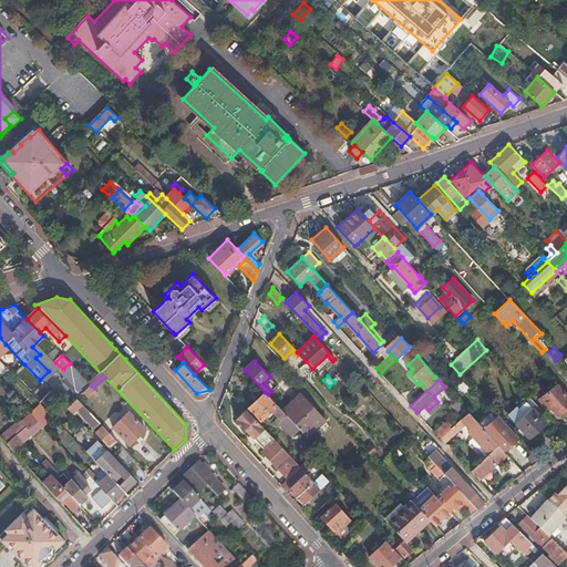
[(566,395),(557,384),(540,400),(550,410),(553,409),(559,415),(566,409),(566,395)]
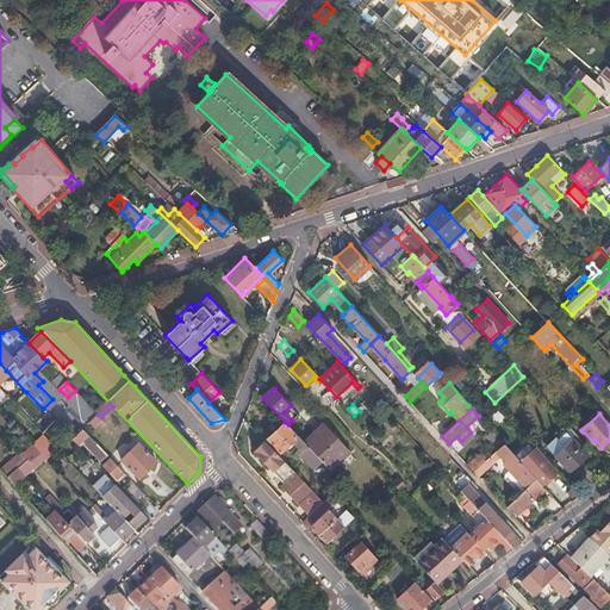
[(288,424),(285,422),(267,440),(280,453),(293,441),(303,452),(300,454),(316,470),(323,461),(304,441),(288,424)]
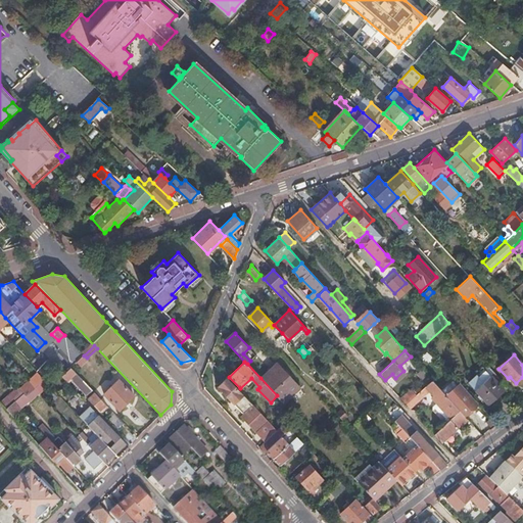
[(277,395),(283,402),(299,387),(277,364),(271,370),(269,370),(269,372),(260,378),(277,395)]
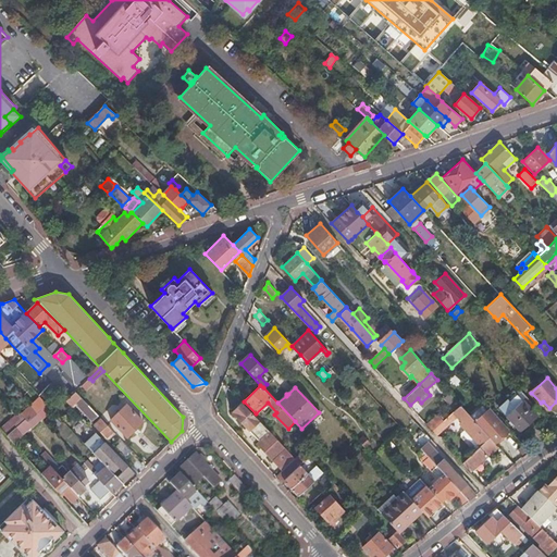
[(520,388),(516,393),(523,400),(527,396),(520,388)]
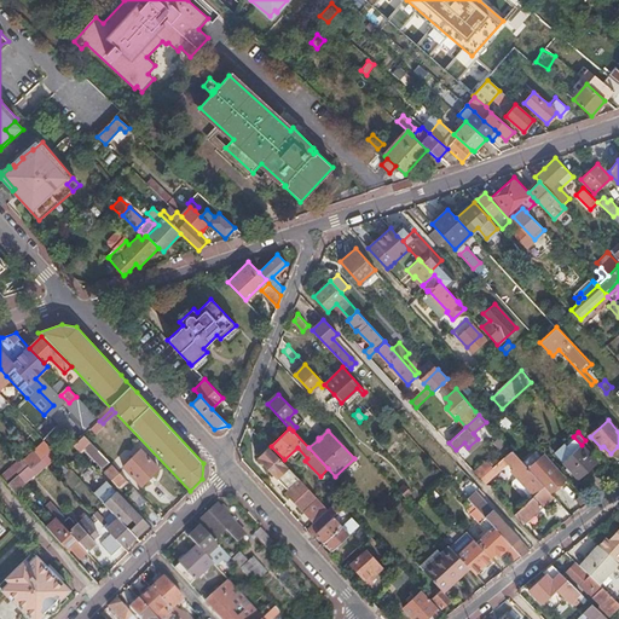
[(105,457),(84,434),(73,445),(81,453),(85,449),(99,463),(105,457)]
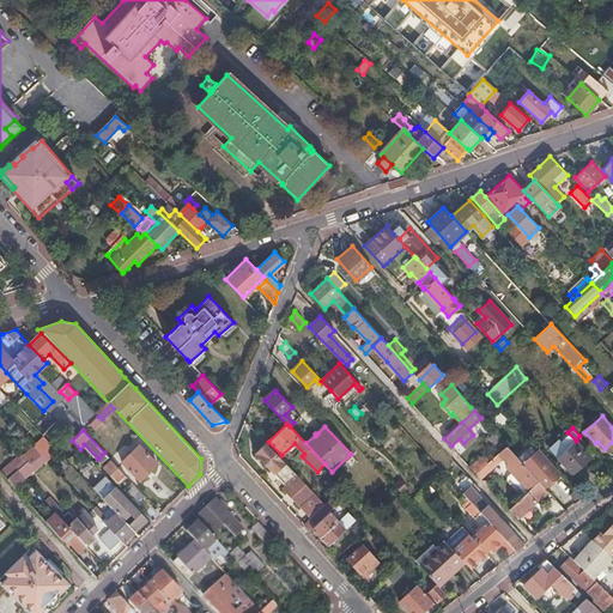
[(588,454),(593,450),(580,436),(576,441),(568,432),(560,438),(562,439),(557,443),(557,442),(550,448),(563,462),(559,465),(563,467),(565,465),(574,473),(592,457),(588,454)]
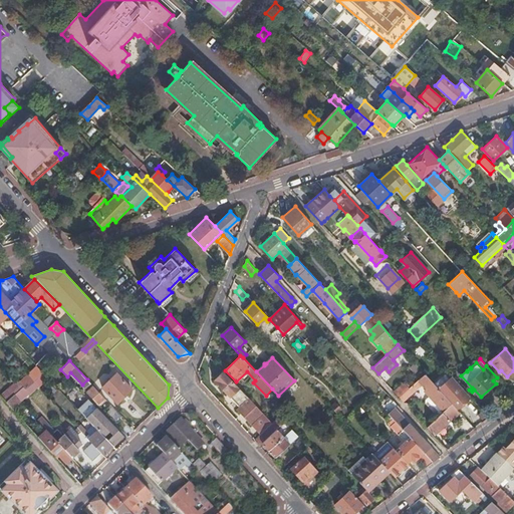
[(420,377),(425,373),(420,367),(417,369),(415,371),(420,377)]
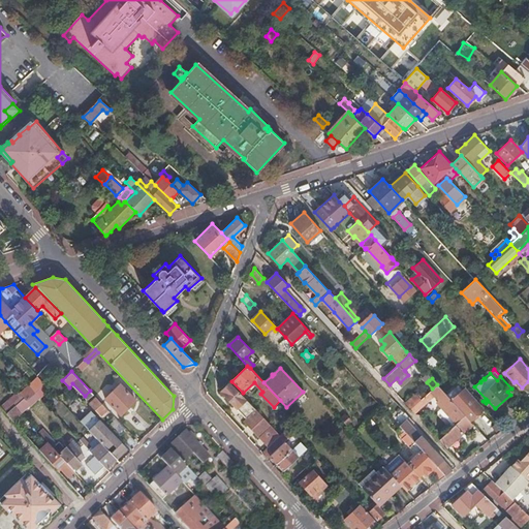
[(251,405),(229,382),(221,391),(243,413),(271,443),(279,435),(251,405)]
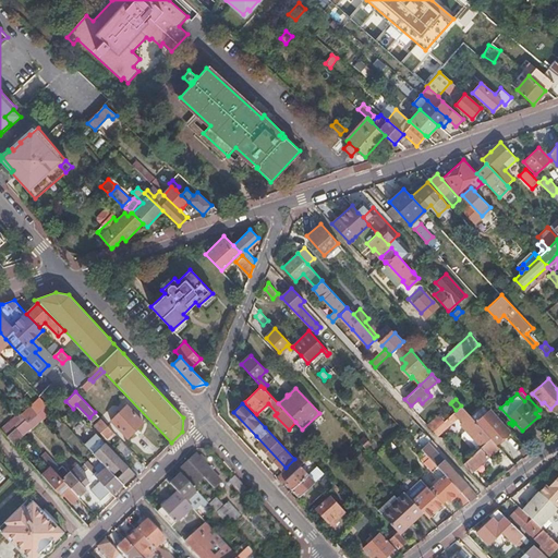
[(144,422),(128,404),(114,417),(112,415),(110,419),(128,437),(144,422)]
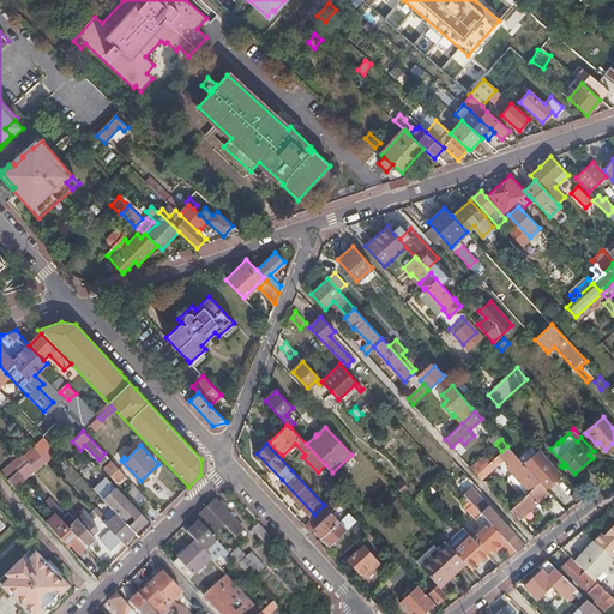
[(47,462),(59,451),(53,446),(41,456),(47,462)]
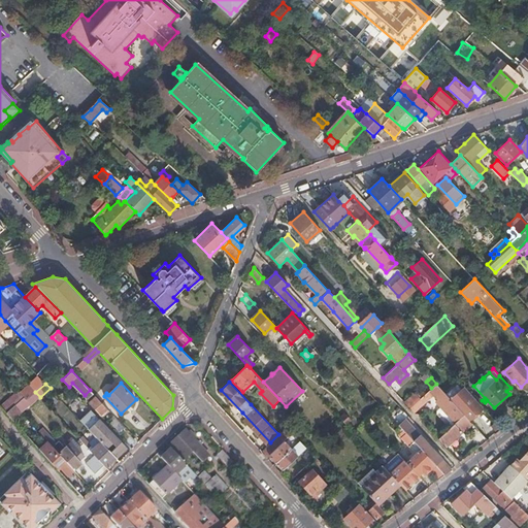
[(431,388),(421,398),(425,402),(434,394),(437,398),(435,400),(442,406),(438,410),(438,414),(451,427),(464,414),(451,399),(436,384),(431,388)]
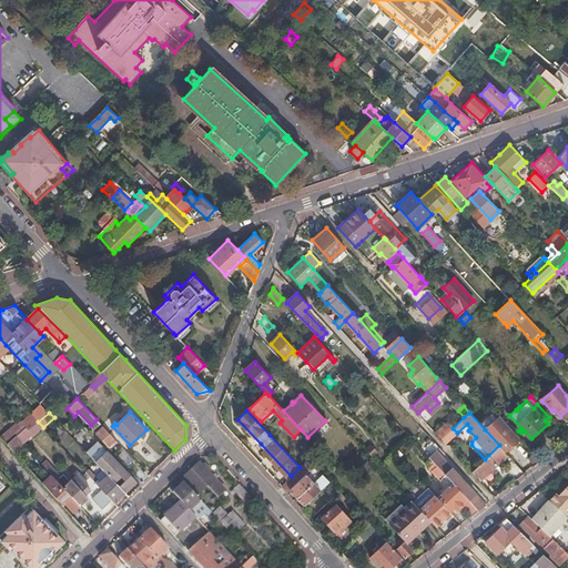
[(509,432),(511,429),(500,416),(495,421),(501,427),(497,430),(492,424),(485,429),(499,445),(505,452),(518,439),(509,432)]
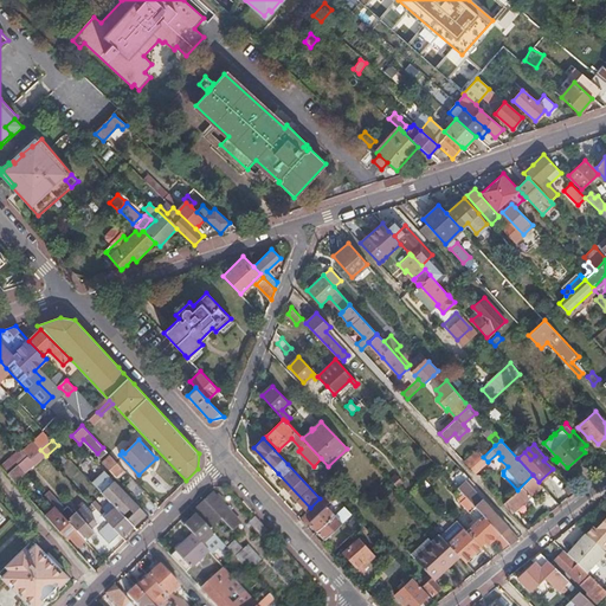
[(31,459),(40,450),(36,445),(26,455),(27,456),(31,459)]
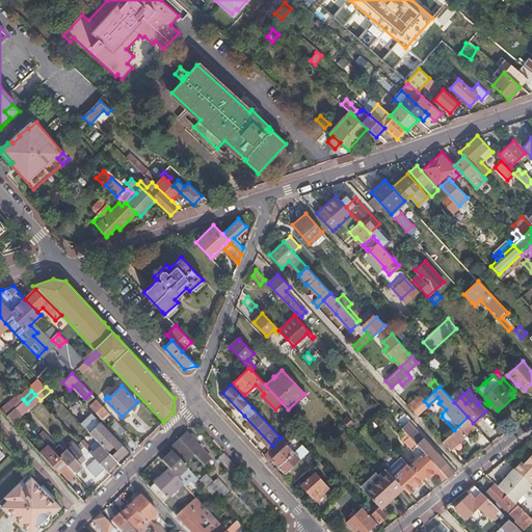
[(408,404),(414,410),(423,401),(418,396),(408,404)]
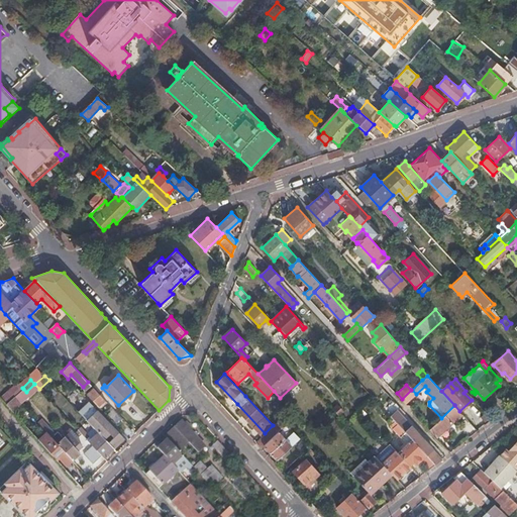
[(53,388),(46,393),(58,405),(64,400),(53,388)]
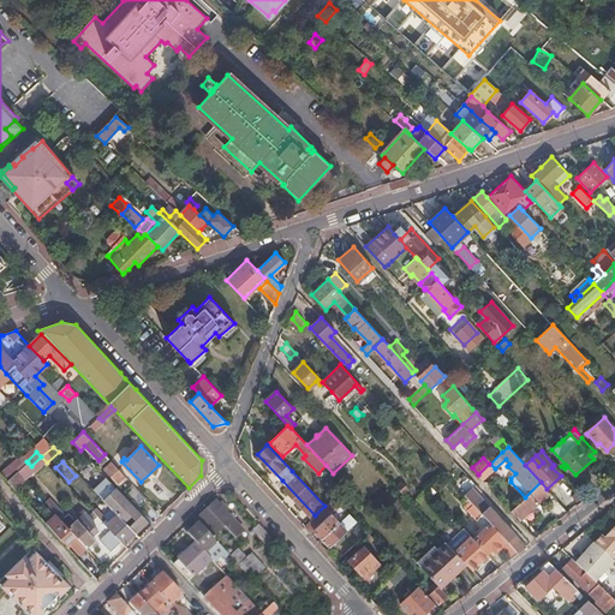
[(118,484),(126,476),(112,461),(103,469),(118,484)]
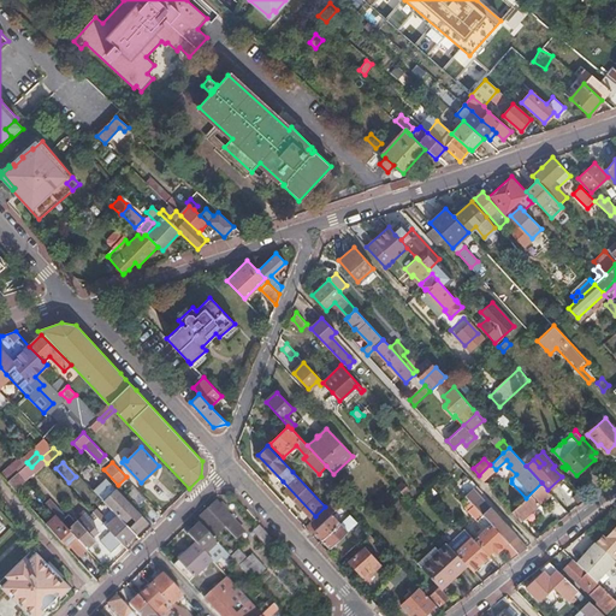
[(18,473),(24,478),(34,469),(31,467),(28,463),(18,473)]
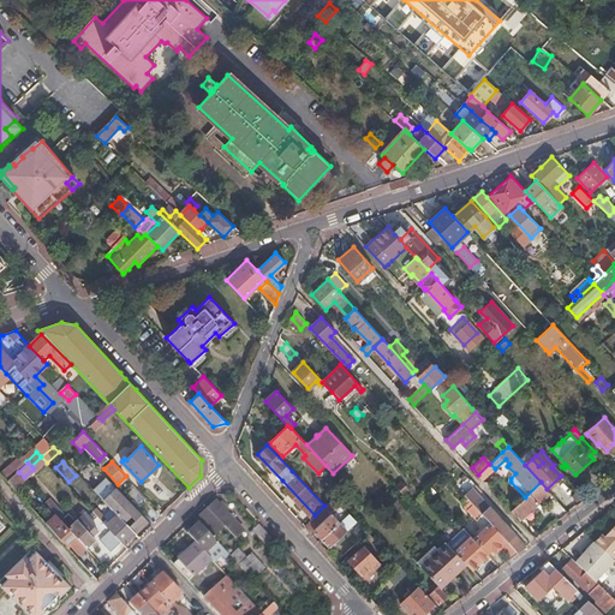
[(489,464),(478,475),(483,479),(495,469),(490,464),(489,464)]
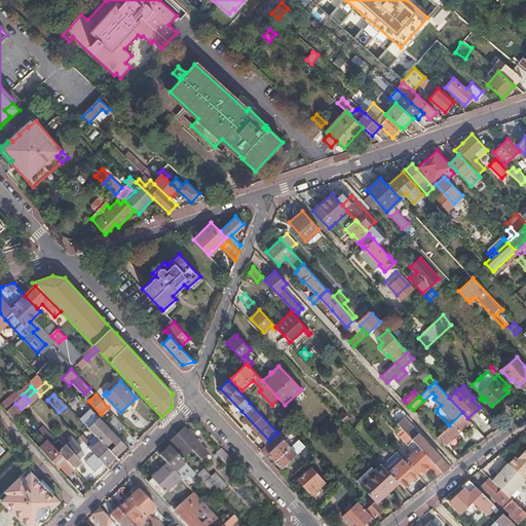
[(238,413),(266,444),(269,441),(241,411),(238,413)]
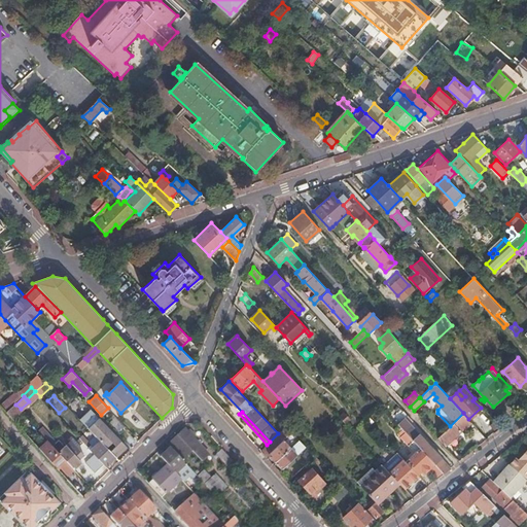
[(471,422),(469,420),(468,419),(463,413),(450,426),(437,437),(446,446),(465,428),(471,422)]
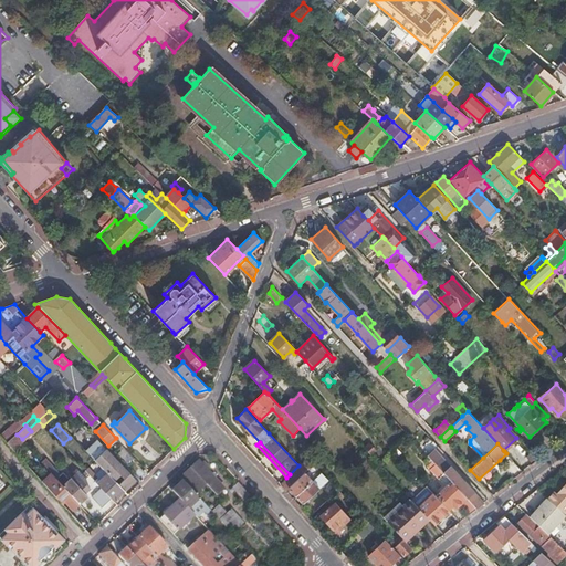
[(128,464),(135,458),(125,448),(118,453),(128,464)]
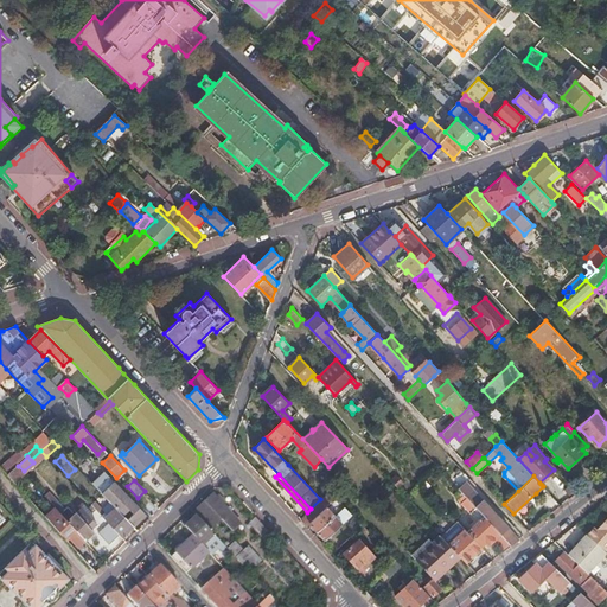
[(128,519),(134,526),(139,522),(147,515),(117,485),(115,481),(102,493),(112,502),(116,508),(123,515),(131,509),(134,513),(128,519)]
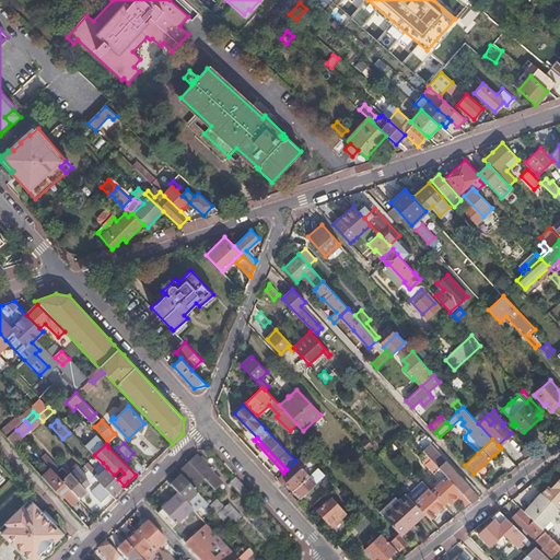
[(308,452),(306,451),(304,453),(311,459),(318,452),(316,451),(318,448),(315,445),(308,452)]
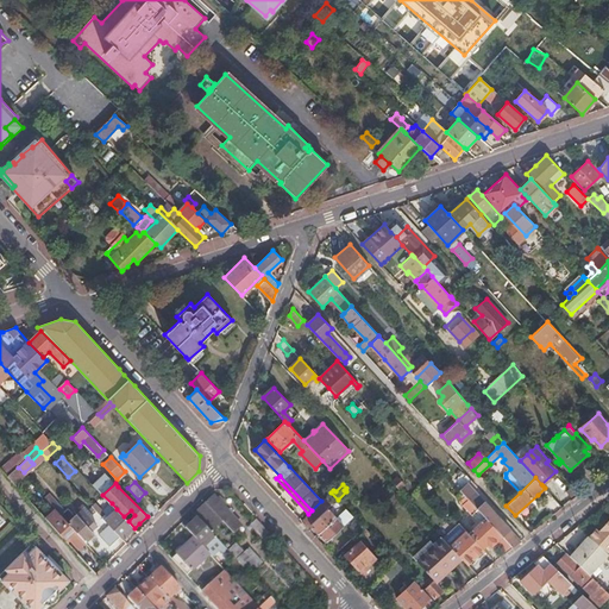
[(520,542),(521,541),(510,528),(477,494),(475,496),(465,485),(460,490),(464,494),(482,514),(487,519),(502,535),(513,547),(520,542)]
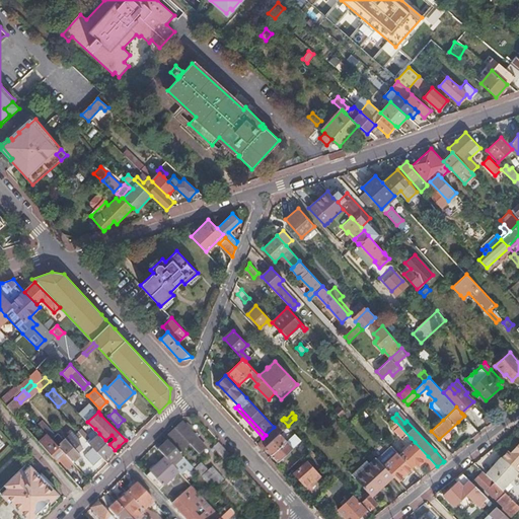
[(256,443),(263,450),(265,447),(288,426),(282,420),(274,427),(266,435),(263,438),(256,443)]
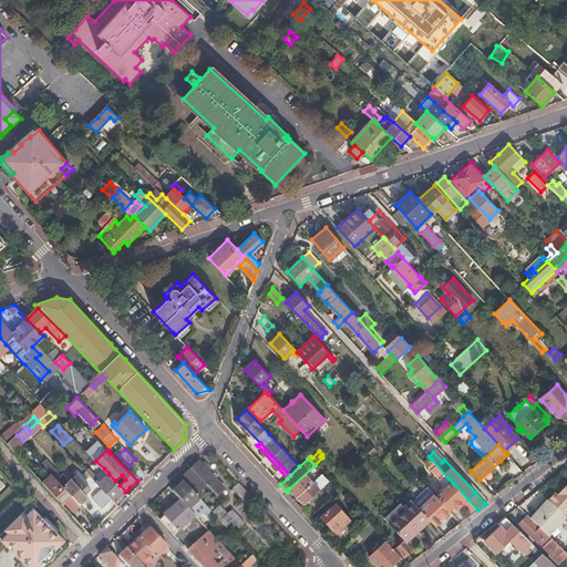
[(55,477),(80,504),(89,496),(72,478),(68,483),(60,474),(59,474),(45,460),(42,462),(55,477)]
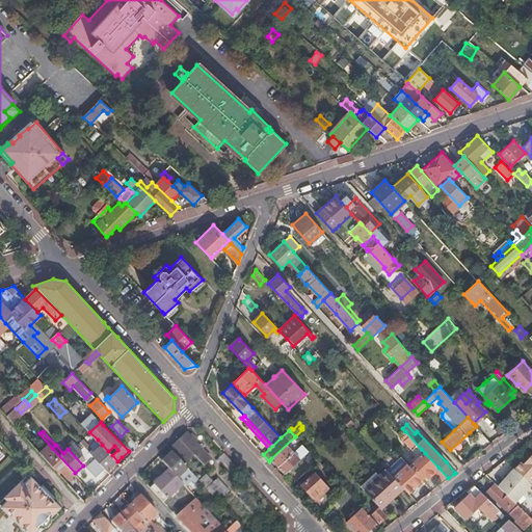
[(421,449),(405,431),(401,436),(417,453),(421,449)]
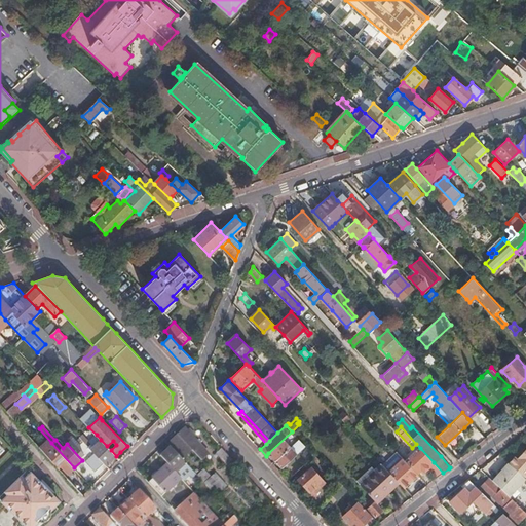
[(168,443),(171,446),(177,452),(180,449),(185,454),(191,449),(201,459),(209,453),(185,427),(180,433),(168,443)]
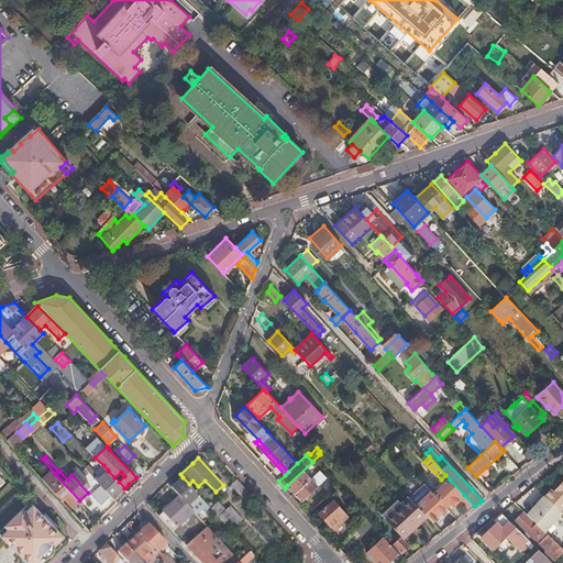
[(290,488),(294,492),(309,477),(306,473),(315,464),(312,462),(287,485),(290,488)]
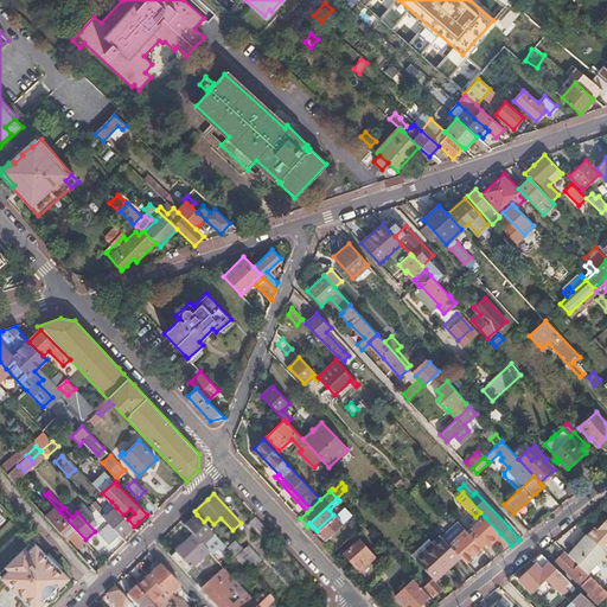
[(128,532),(134,526),(128,519),(125,516),(123,515),(116,508),(108,515),(95,500),(91,504),(110,524),(120,535),(122,537),(128,532)]
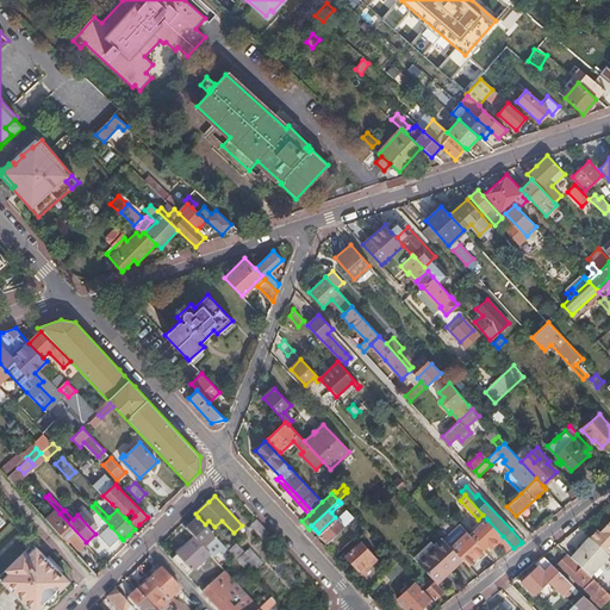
[(342,526),(353,515),(346,508),(335,517),(318,533),(327,542),(343,527),(342,526)]
